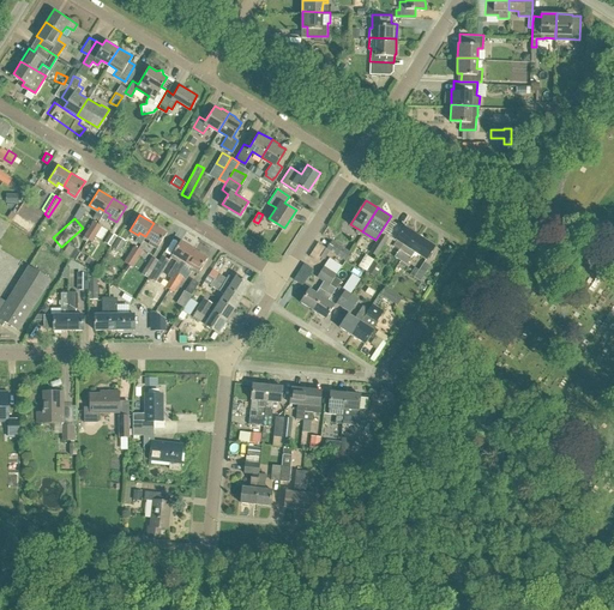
[(88,237),(97,222),(94,218),(84,234),(88,237)]
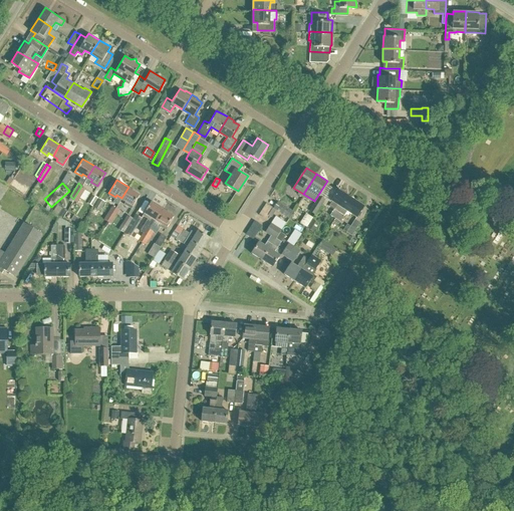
[(81,186),(73,199),(77,201),(85,188),(81,186)]
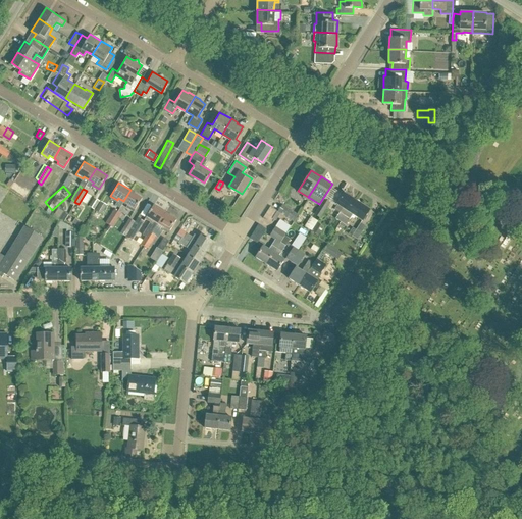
[(131,190),(123,201),(128,204),(126,206),(134,210),(142,197),(131,190)]
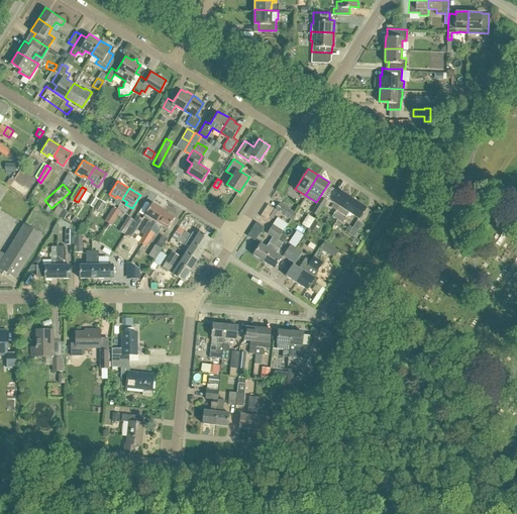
[(331,213),(337,218),(343,208),(351,196),(341,189),(333,201),(337,203),(331,213)]
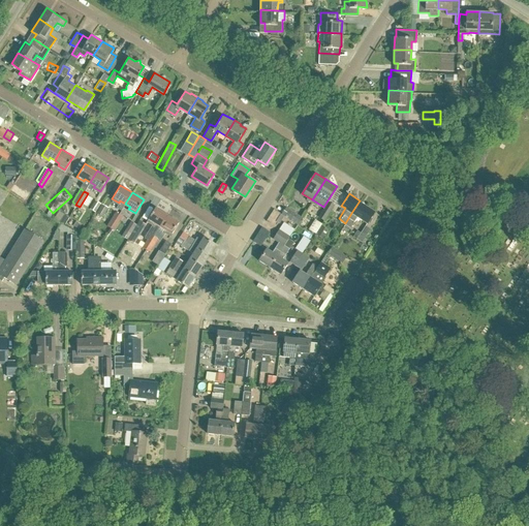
[(97,211),(102,203),(96,198),(90,208),(97,211)]
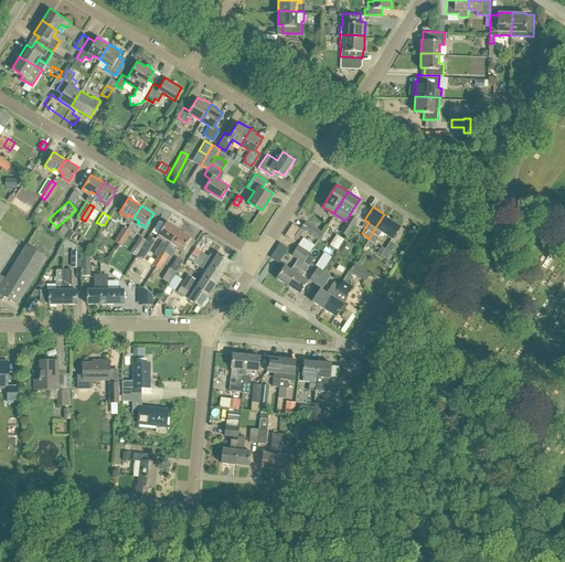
[(348,234),(358,218),(351,214),(341,230),(348,234)]
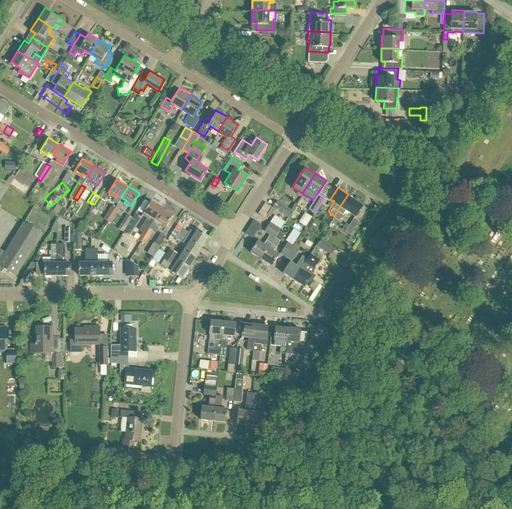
[(332,218),(334,219),(334,218),(337,220),(344,208),(355,215),(363,203),(348,194),(340,206),(334,216),(332,218)]
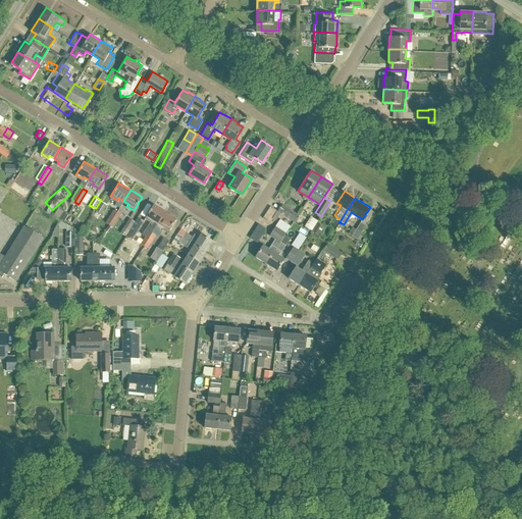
[(99,218),(108,204),(101,200),(93,214),(99,218)]
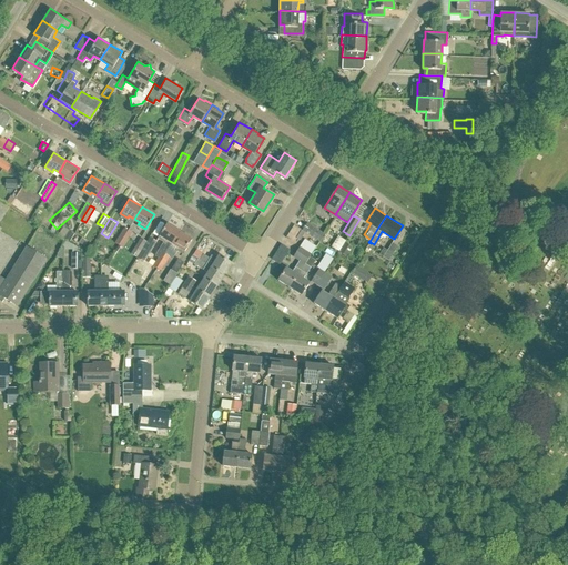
[(489,225),(482,220),(475,231),(482,235),(489,225)]
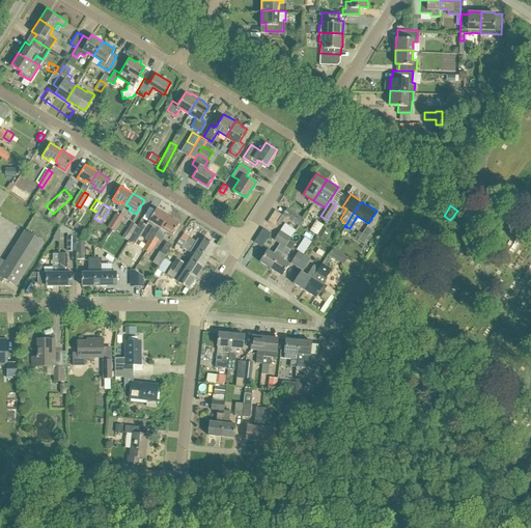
[(155,235),(168,215),(157,207),(148,221),(152,224),(145,237),(148,239),(151,233),(155,235)]
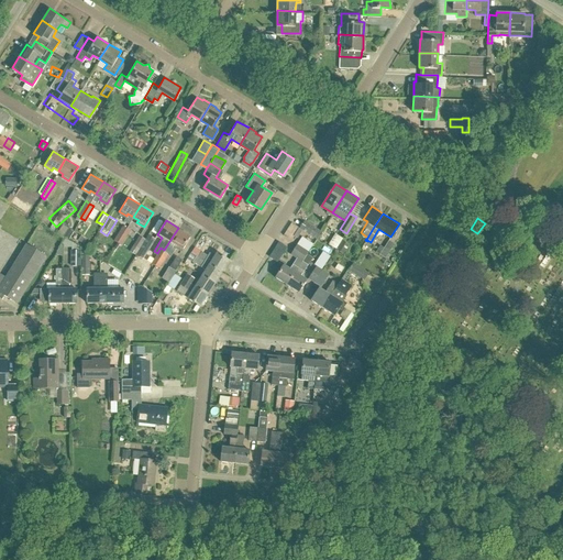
[(74,228),(63,221),(57,230),(68,237),(74,228)]
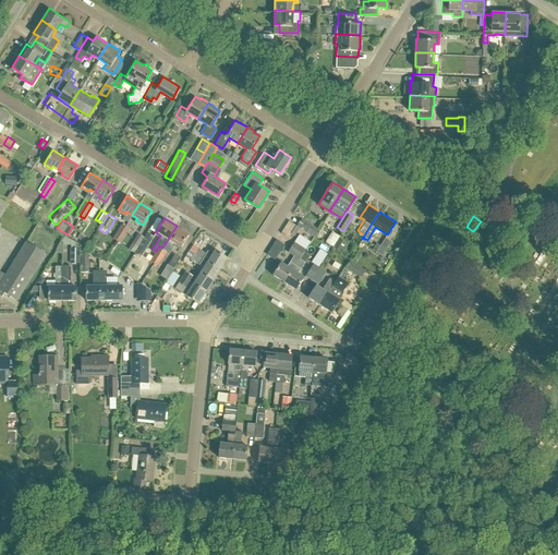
[(307,220),(303,227),(314,234),(318,228),(307,220)]
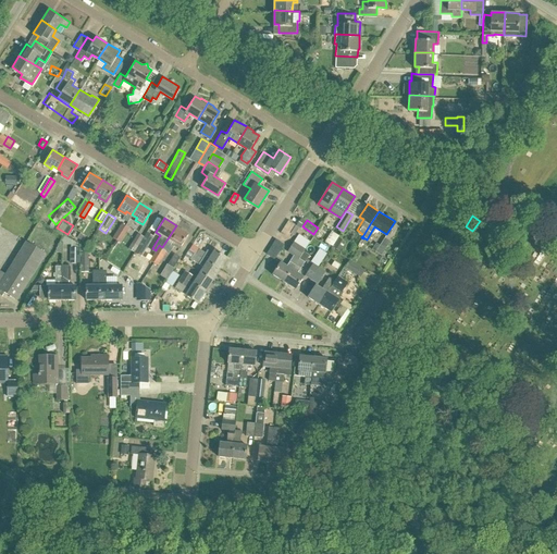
[(115,237),(124,223),(120,221),(111,235),(115,237)]
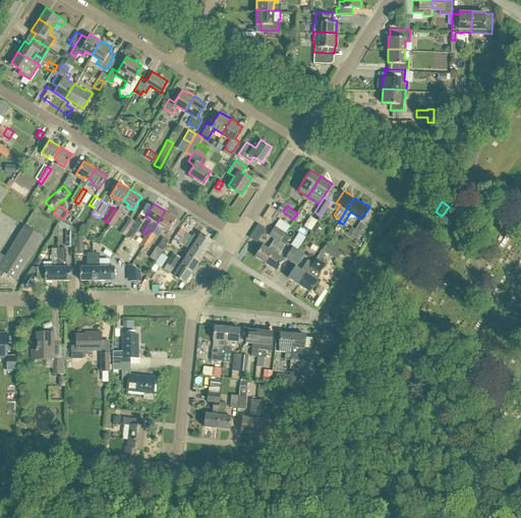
[(116,209),(108,222),(112,224),(120,211),(116,209)]
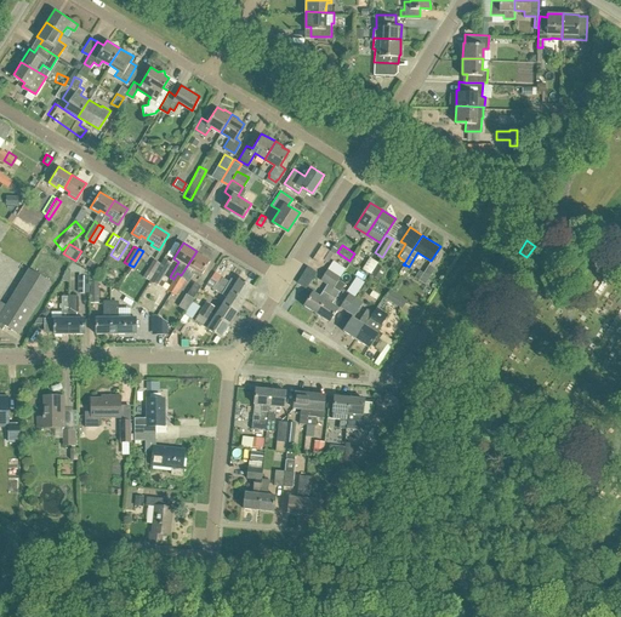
[(172,280),(181,286),(186,278),(188,279),(194,272),(200,275),(210,260),(197,251),(181,275),(177,273),(174,279),(172,280)]
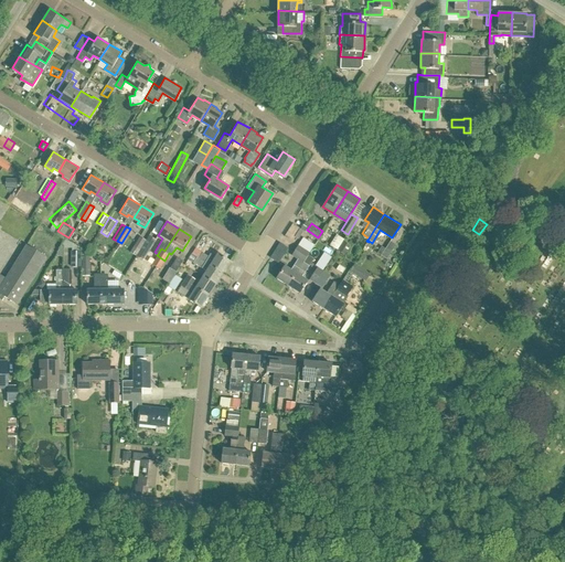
[(137,254),(147,237),(140,234),(130,250),(137,254)]
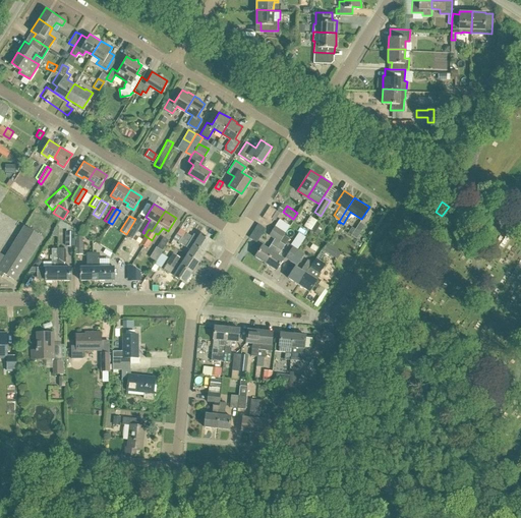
[(132,238),(143,219),(137,216),(126,234),(132,238)]
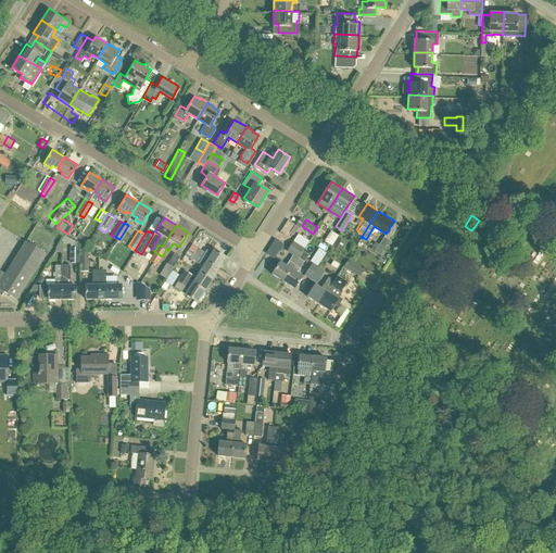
[(299,231),(294,239),(305,246),(310,238),(299,231)]
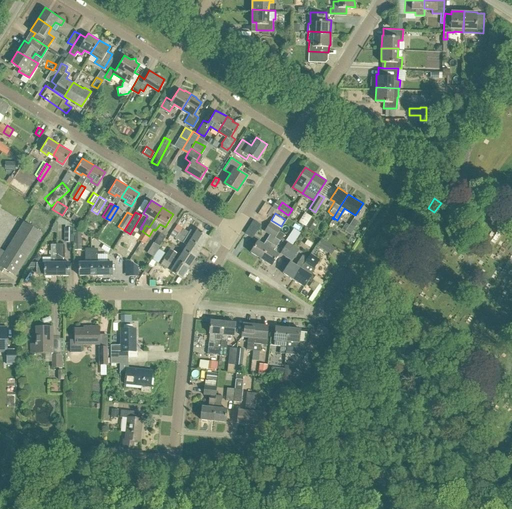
[(40,215),(37,221),(45,226),(49,220),(40,215)]
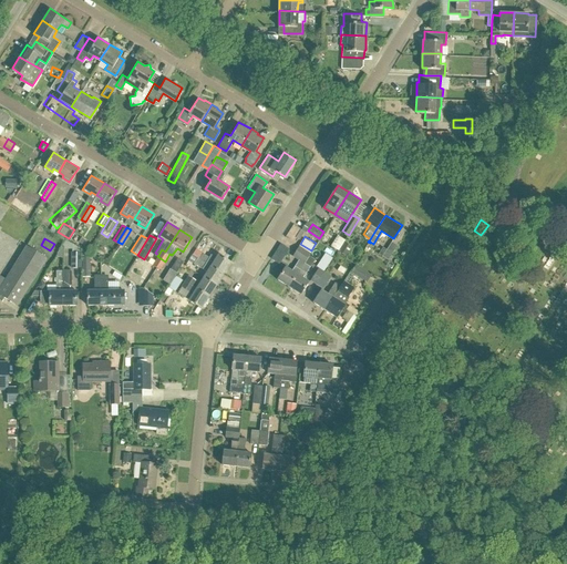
[(387,257),(397,243),(391,238),(385,246),(383,245),(379,252),(387,257)]
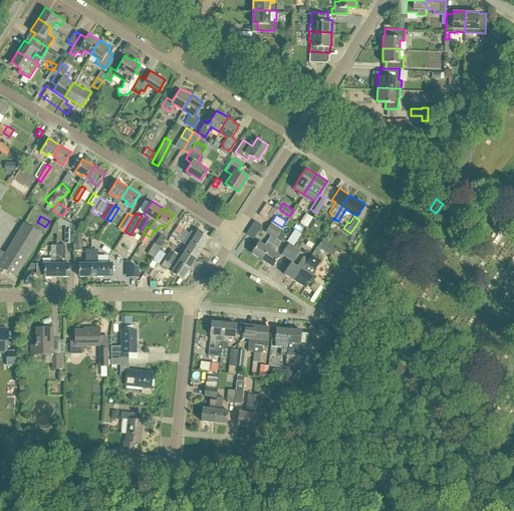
[(254,219),(250,226),(257,231),(258,231),(262,224),(261,223),(254,219)]
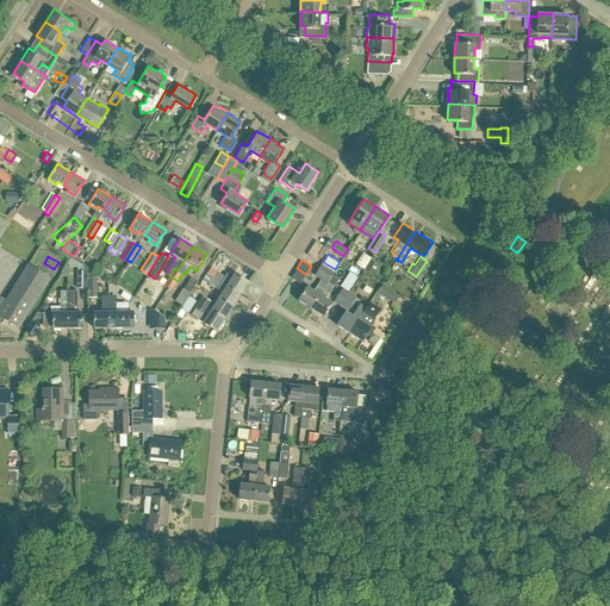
[(319,293),(332,274),(335,269),(323,262),(316,273),(322,276),(313,289),(307,286),(299,299),(311,306),(319,293)]
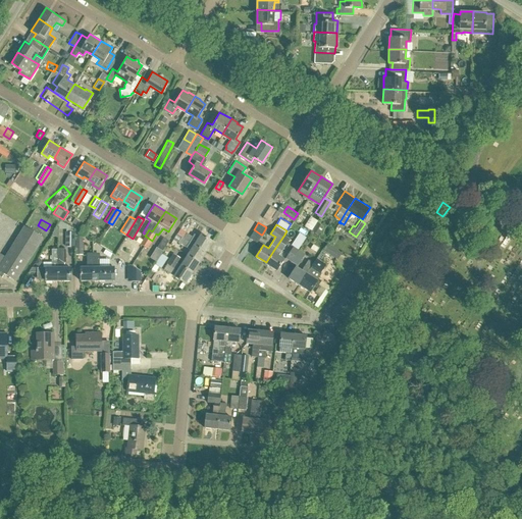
[(0,273),(2,275),(4,272),(15,279),(43,237),(24,225),(5,255),(0,251),(0,273)]
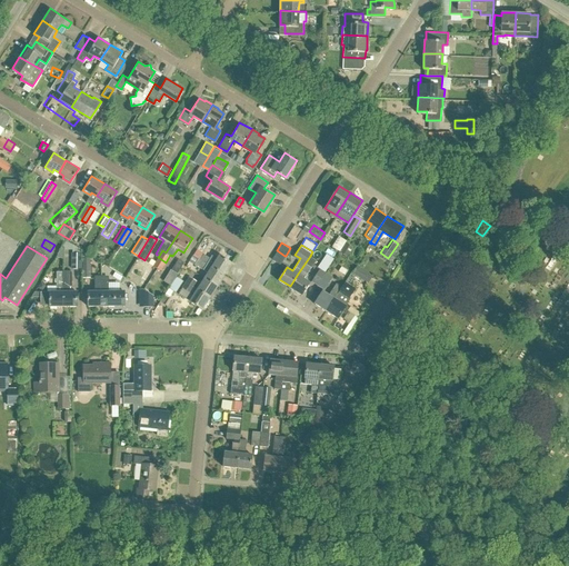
[(70,266),(81,266),(81,250),(70,250),(70,266)]
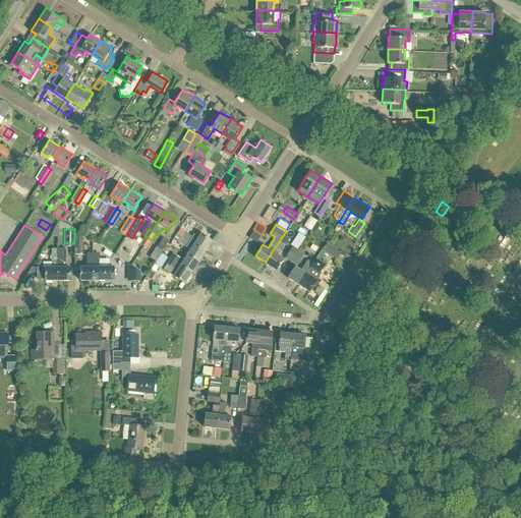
[(182,234),(182,235),(194,242),(206,249),(212,240),(200,233),(198,235),(194,232),(192,234),(185,230),(182,234)]
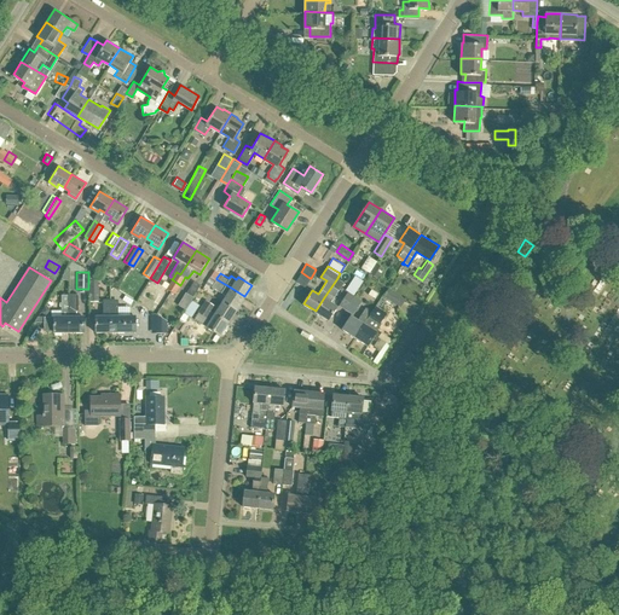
[(226,295),(223,300),(236,308),(244,296),(231,288),(217,279),(212,276),(207,282),(226,295)]
